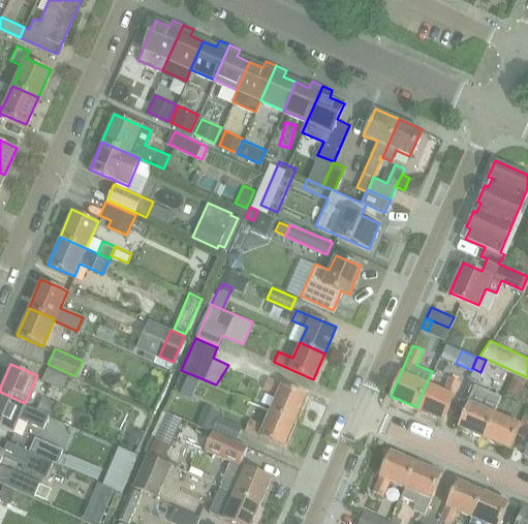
[(60,387),(65,375),(47,367),(41,377),(60,387)]
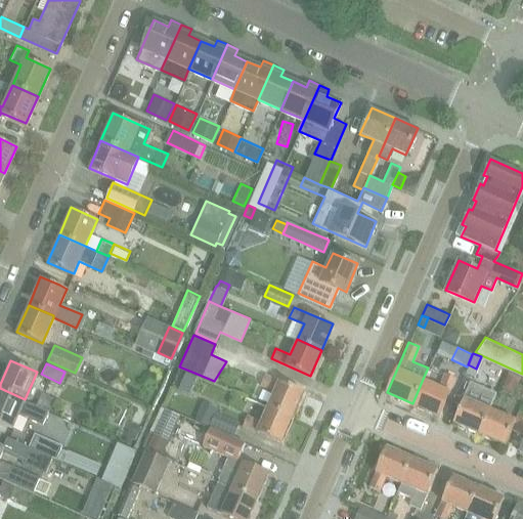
[(509,370),(502,386),(513,392),(521,375),(509,370)]
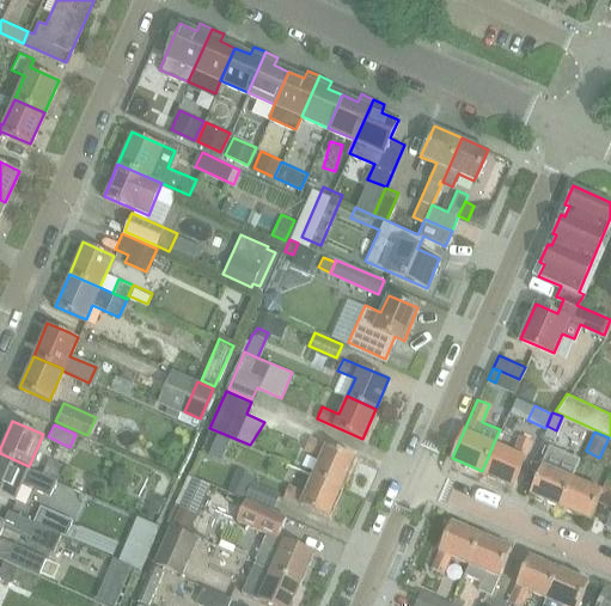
[(220,458),(228,439),(215,433),(208,452),(220,458)]
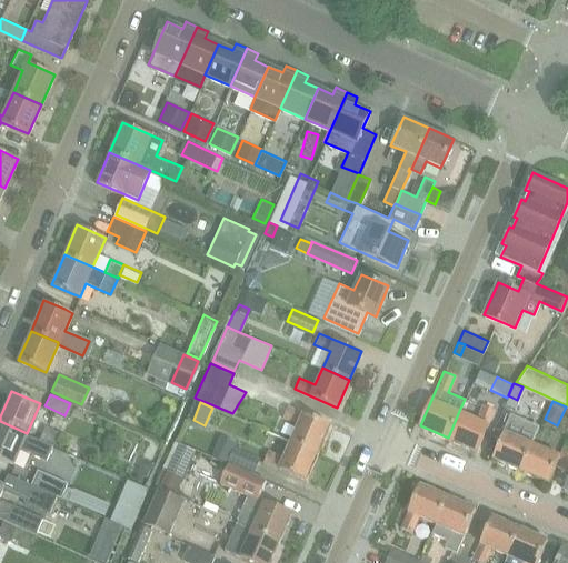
[(459,411),(448,438),(476,450),(495,408),(484,402),(476,419),(459,411)]
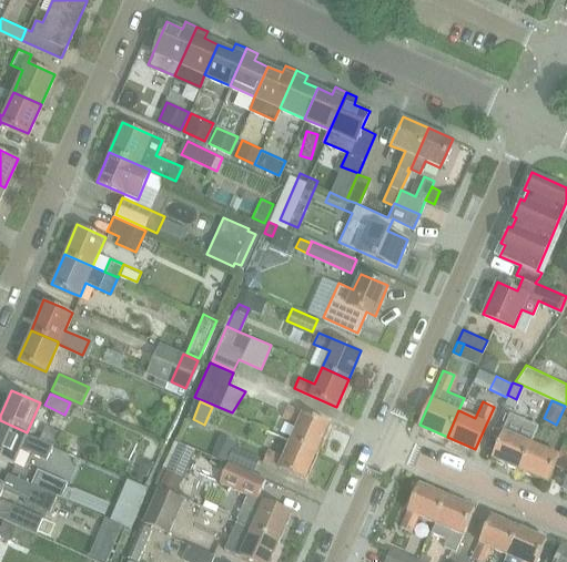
[(297,422),(290,439),(316,451),(328,422),(286,404),(282,415),(297,422)]
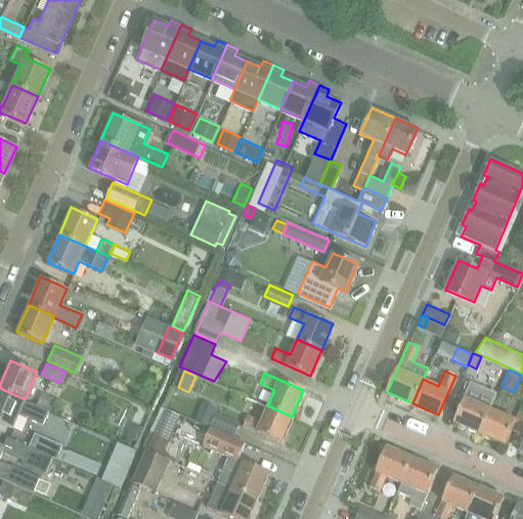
[(470,382),(462,402),(453,421),(479,432),(489,407),(488,407),(495,392),(470,382)]
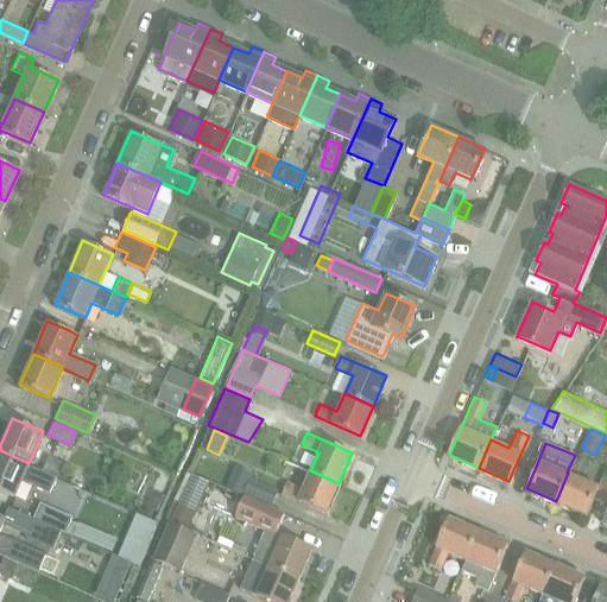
[(55,475),(40,469),(29,463),(0,450),(0,488),(14,495),(23,477),(49,489),(55,475)]
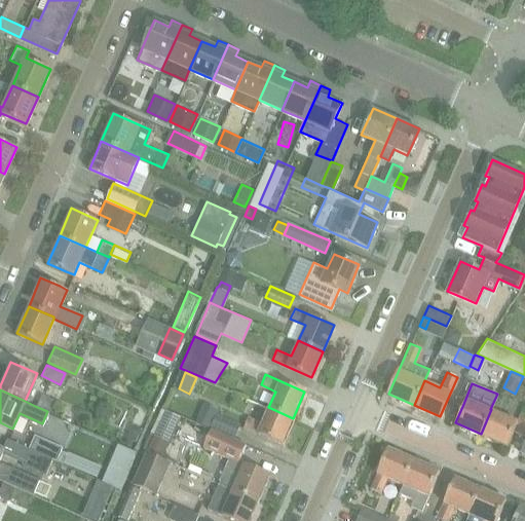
[(41,393),(35,406),(47,411),(53,398),(41,393)]
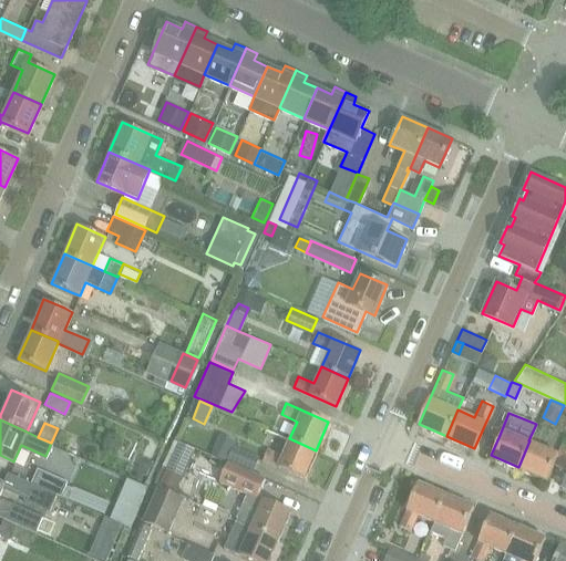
[(218,434),(211,452),(225,458),(233,440),(218,434)]
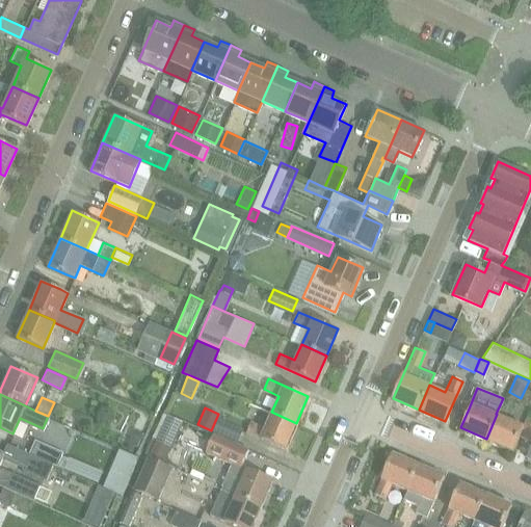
[(497,414),(486,439),(512,450),(520,435),(530,439),(530,436),(530,411),(530,410),(523,425),(497,414)]
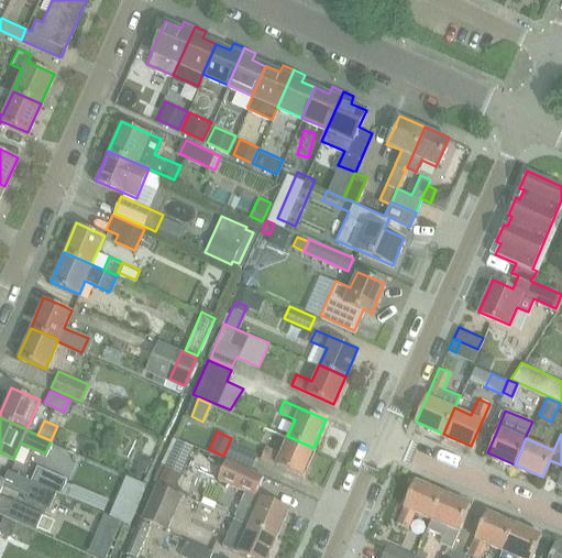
[(260,456),(282,466),(302,474),(313,448),(287,436),(281,452),(265,446),(260,456)]
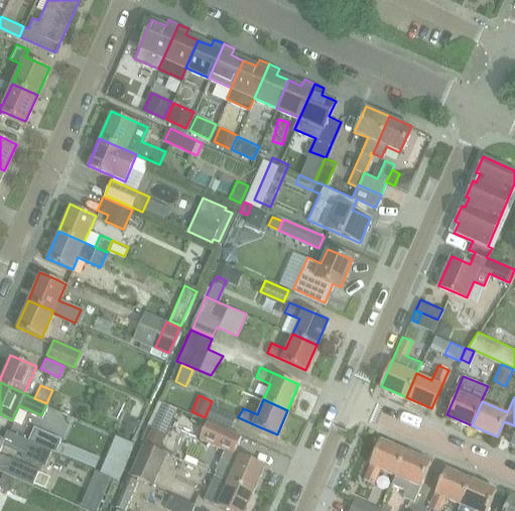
[(166,428),(175,408),(161,402),(152,421),(166,428)]
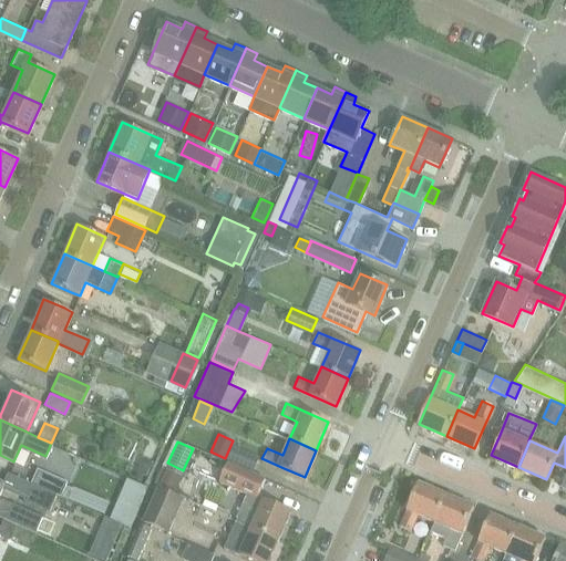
[(257,456),(233,445),(227,457),(251,468),(257,456)]
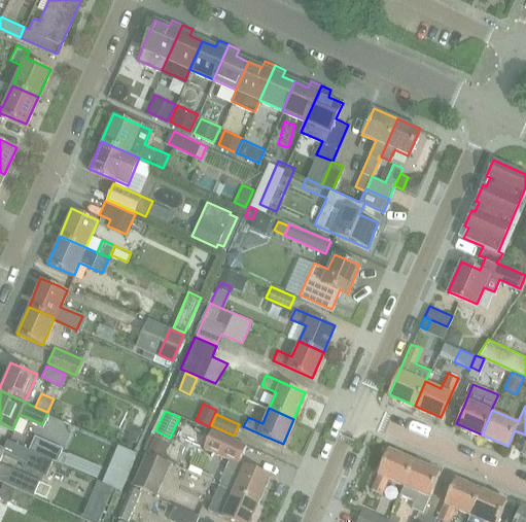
[(218,483),(258,500),(270,475),(239,460),(246,444),(211,428),(203,447),(230,458),(218,483)]
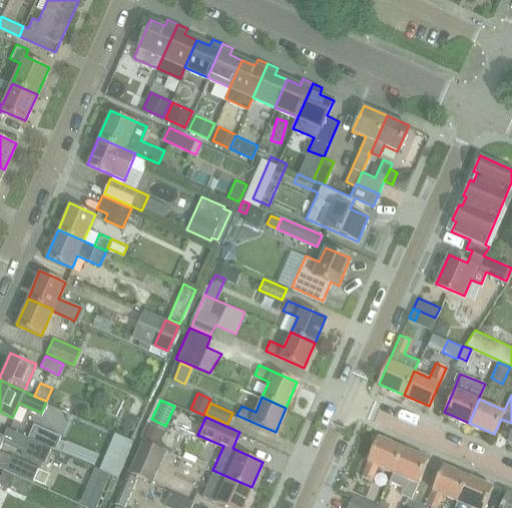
[(61,435),(34,422),(28,435),(55,447),(61,435)]
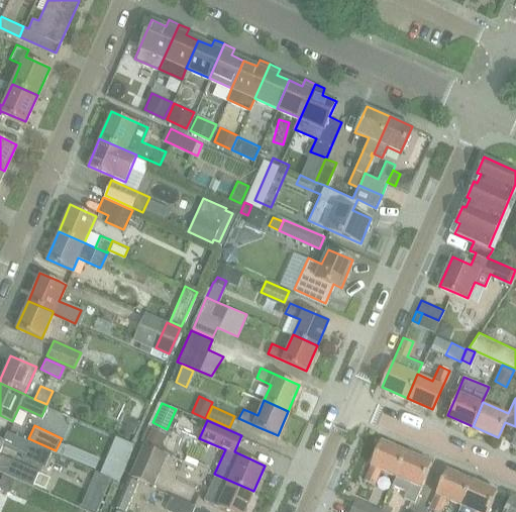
[(117,435),(113,444),(130,452),(134,443),(117,435)]
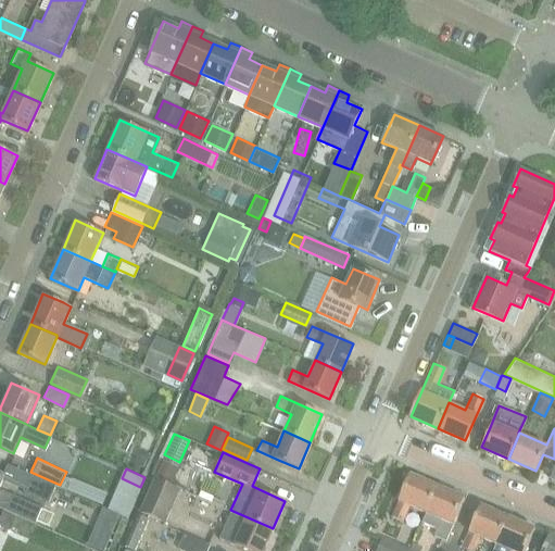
[(0,484),(4,474),(0,472),(0,505),(3,508),(16,513),(34,521),(40,506),(0,488),(0,484)]
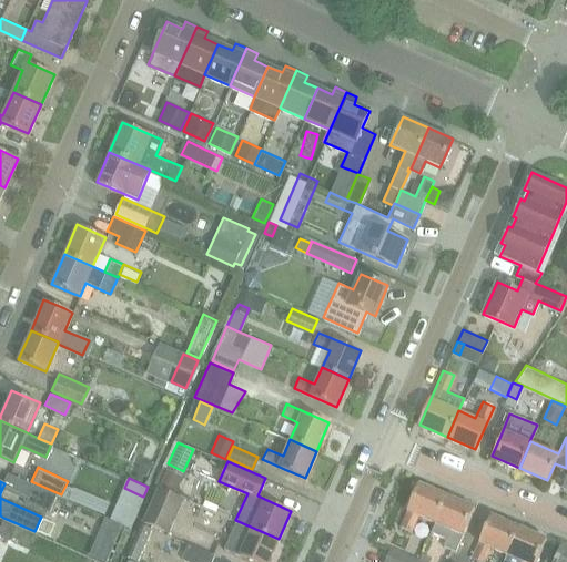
[(400,525),(411,530),(417,514),(434,522),(431,531),(432,531),(447,494),(418,482),(400,525)]
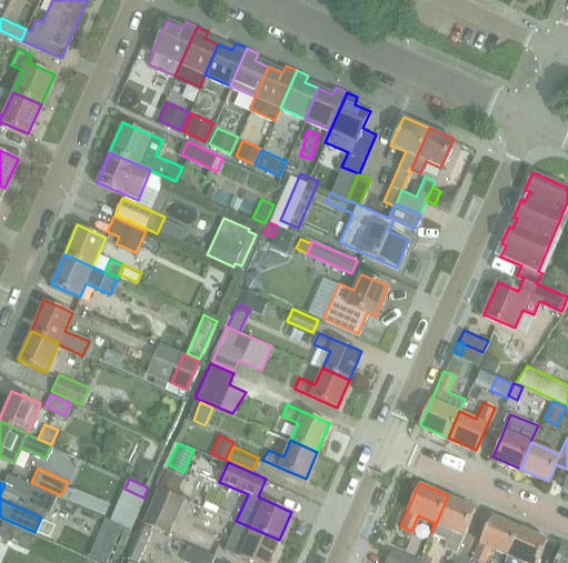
[(46,509),(51,494),(29,485),(23,499),(46,509)]
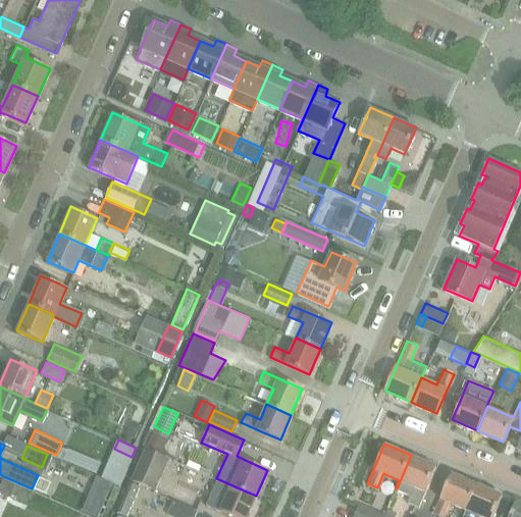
[(143,447),(129,477),(154,488),(167,458),(143,447)]
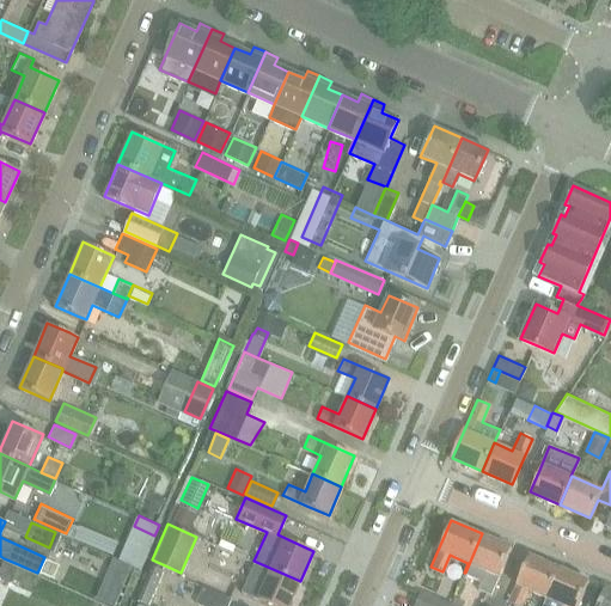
[(465,573),(482,580),(478,587),(492,592),(511,546),(482,533),(465,573)]
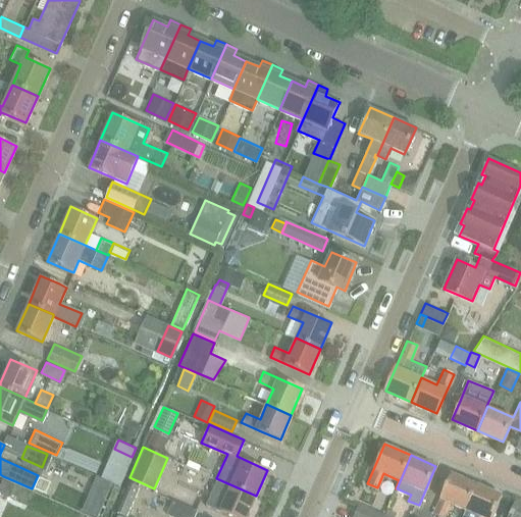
[(187,476),(211,482),(215,468),(190,462),(187,476)]
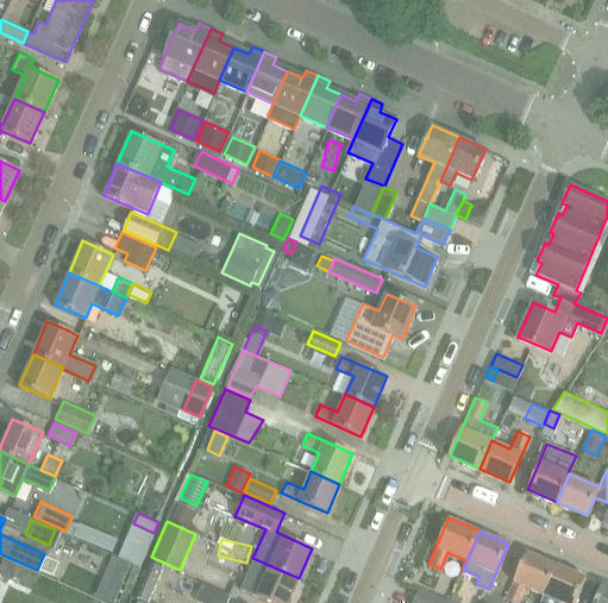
[(525,585),(543,594),(556,564),(526,551),(506,597),(518,602),(525,585)]
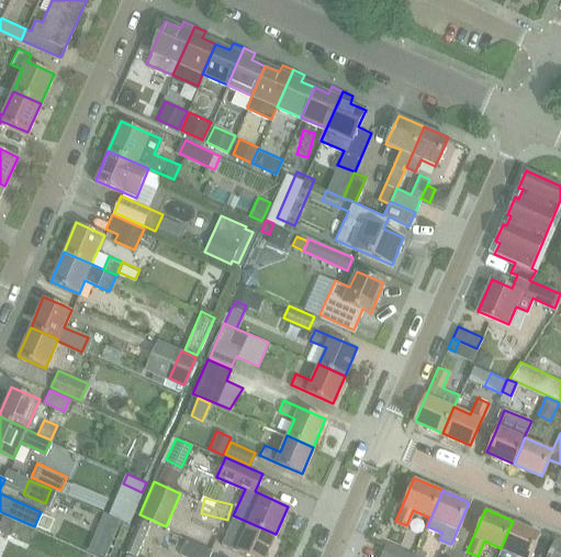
[(0,527),(10,533),(17,519),(3,513),(0,521),(0,527)]
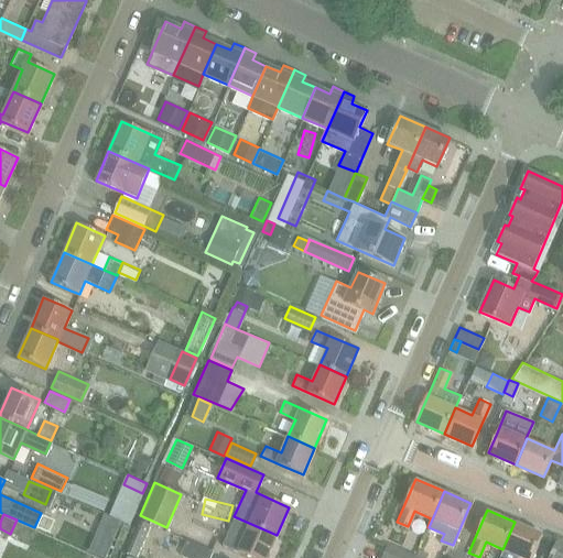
[(222,544),(244,554),(255,557),(266,557),(277,535),(234,516),(222,544)]
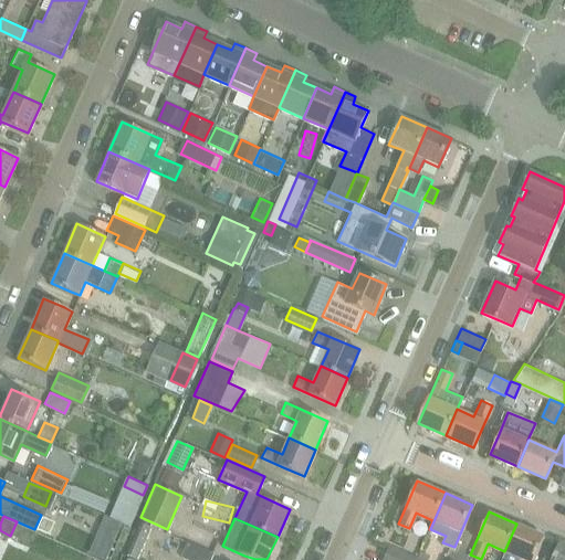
[(126,552),(142,559),(143,559),(147,550),(142,548),(150,526),(139,521),(126,552)]
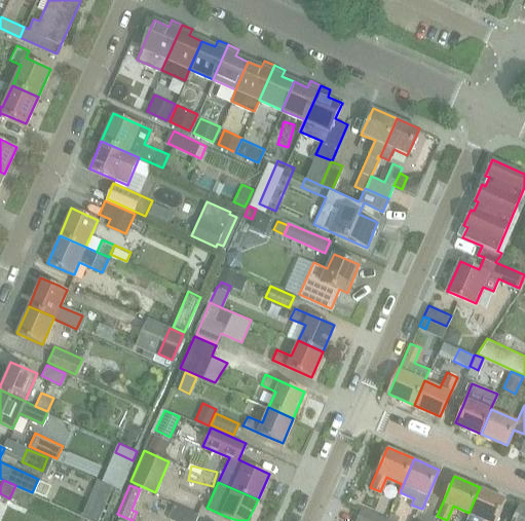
[(495,520),(497,518),(505,498),(480,487),(469,513),(484,519),(482,520),(495,520)]
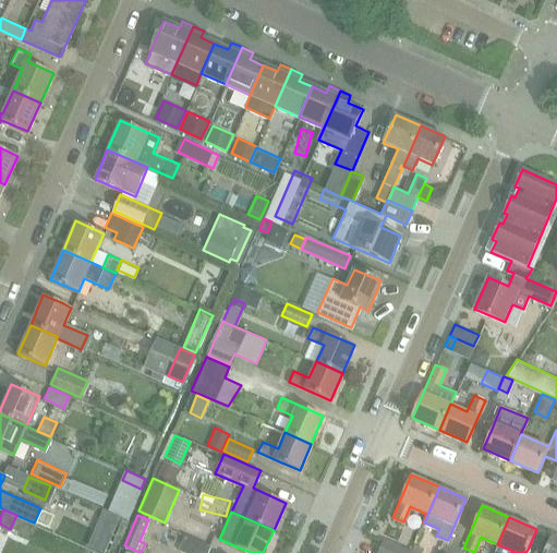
[(189,552),(205,552),(209,544),(185,533),(179,549),(189,552)]
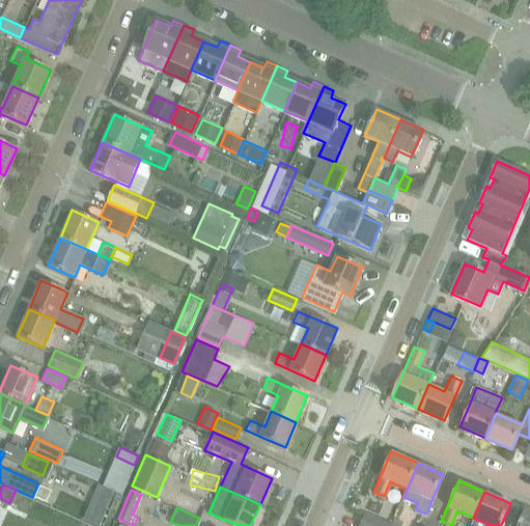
[(529,525),(529,511),(526,510),(518,525),(529,525)]
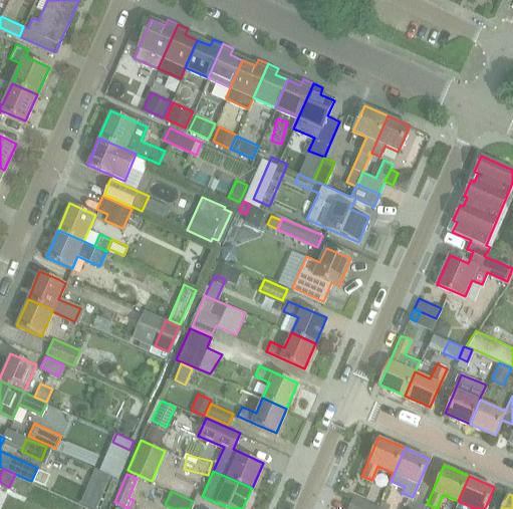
[(376,508),(378,506),(353,496),(347,508),(376,508)]
